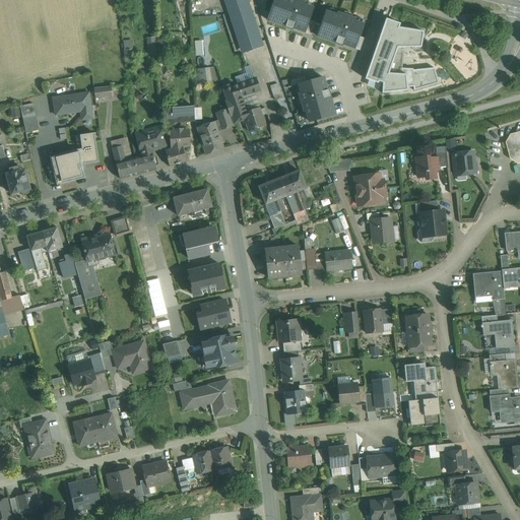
[(247,0),(223,0),(240,48),(261,41),(247,0)]
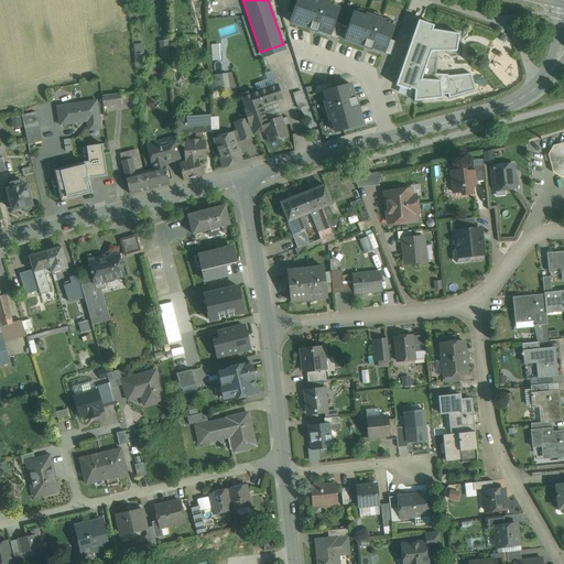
[(343,7),(323,0),(294,0),(288,23),(333,38),(343,7)]
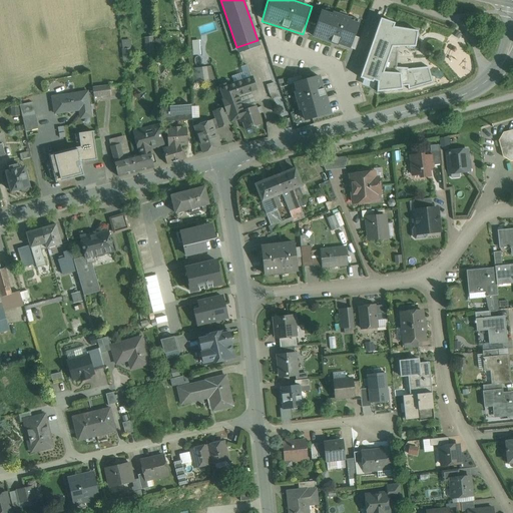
[(321,10),(312,37),(350,50),(359,23),(321,10)]
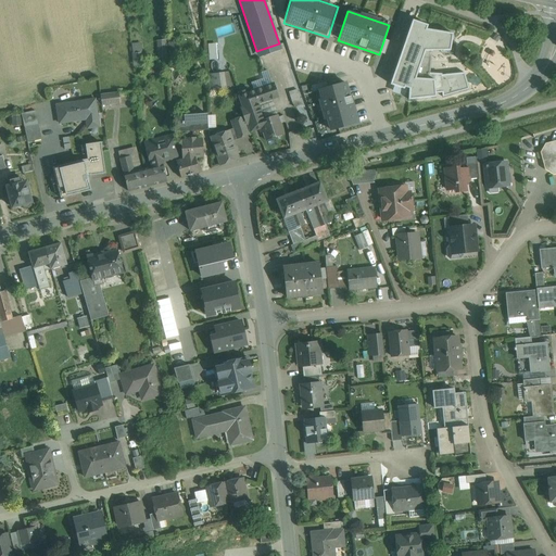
[(426,26),(413,22),(391,84),(403,88),(404,86),(409,88),(409,98),(434,97),(434,92),(441,91),(441,97),(468,89),(464,73),(443,75),(429,74),(431,51),(450,50),(452,35),(425,29),(426,26)]
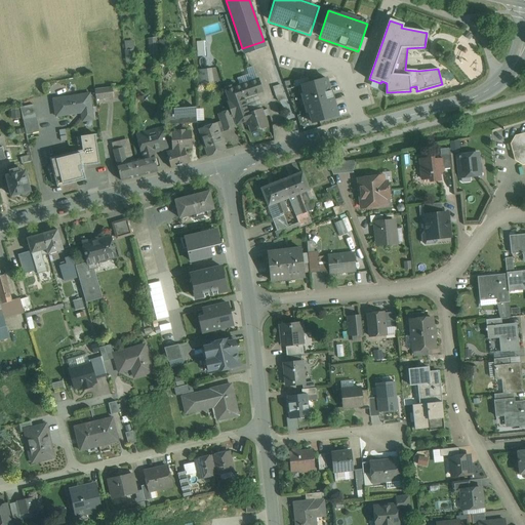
[(158,55),(157,38),(148,38),(149,55),(158,55)]
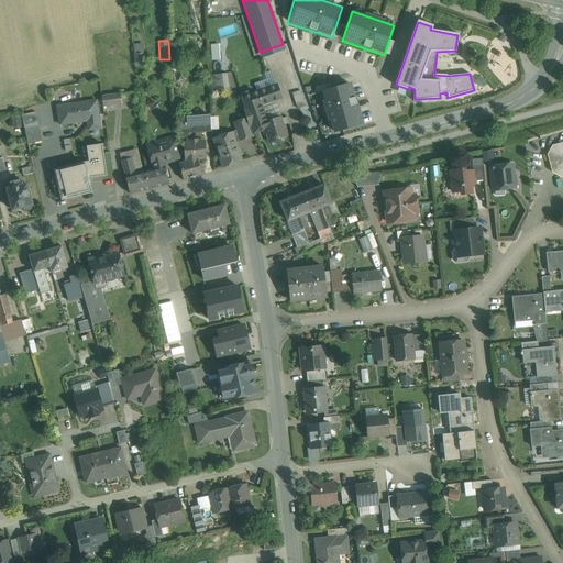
[(143,54),(133,54),(134,67),(144,67),(143,54)]
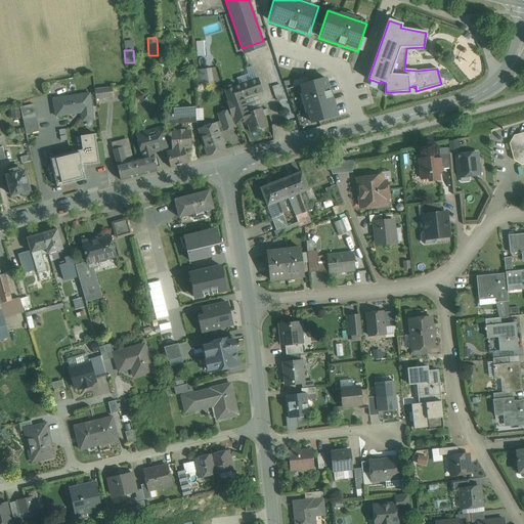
[(211,69),(197,71),(199,86),(213,84),(211,69)]
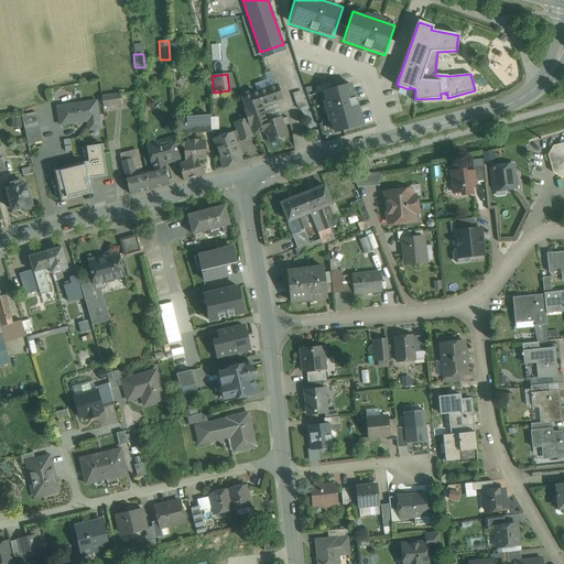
[(353,82),(322,90),(334,132),(364,125),(353,82)]
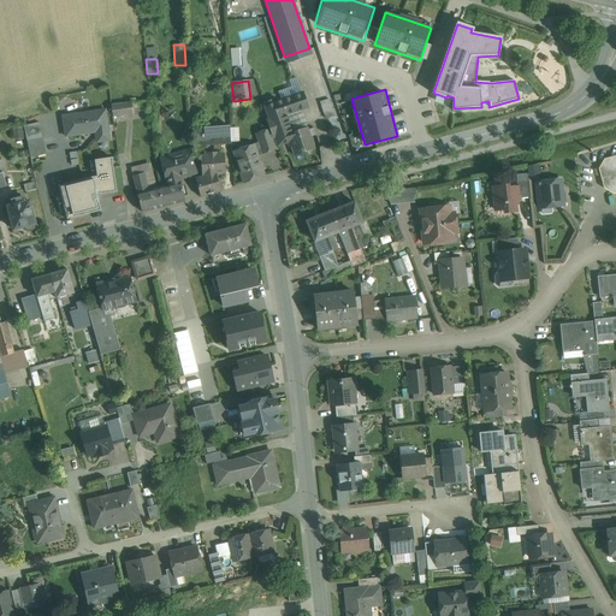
[(270,120),(279,117),(301,110),(307,107),(302,94),(274,104),(272,100),(264,104),(270,120)]
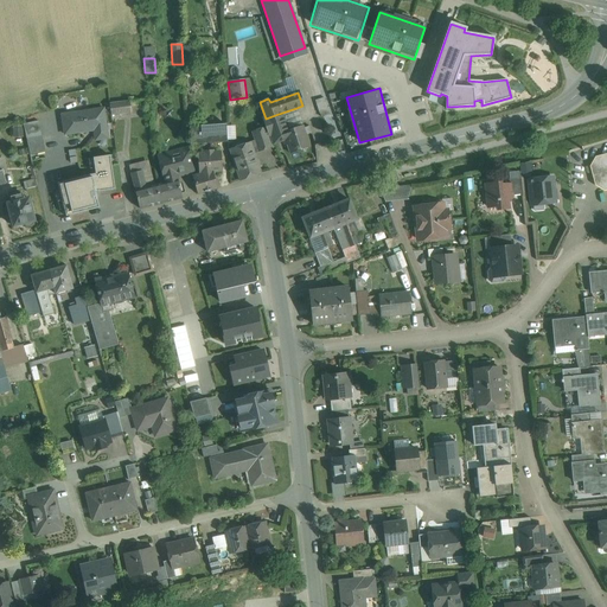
[(129,101),(109,103),(112,115),(132,113),(129,101)]
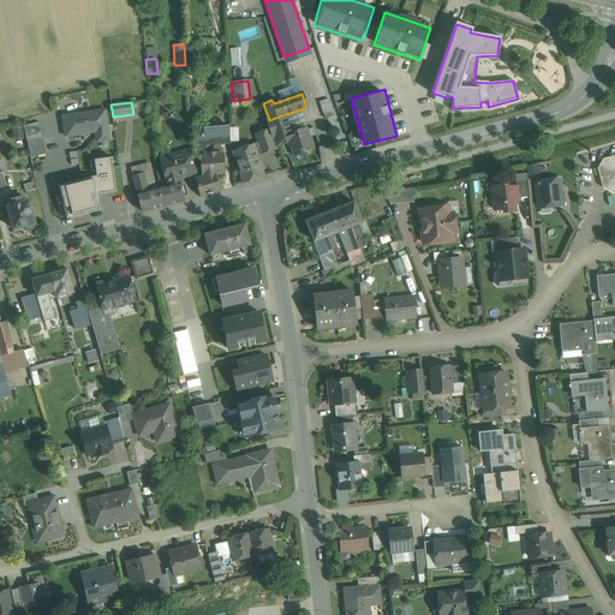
[(280,118),(286,132),(287,135),(306,127),(300,109),(279,117),(279,119),(280,118)]
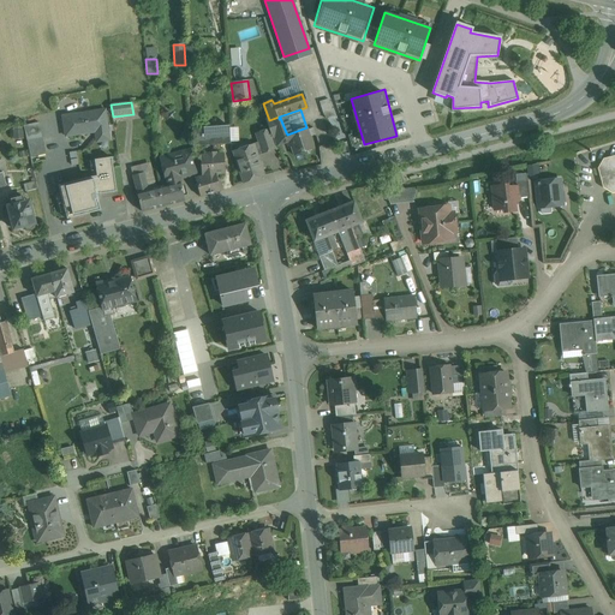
[(105,111),(63,117),(66,136),(95,132),(97,142),(109,141),(105,111)]
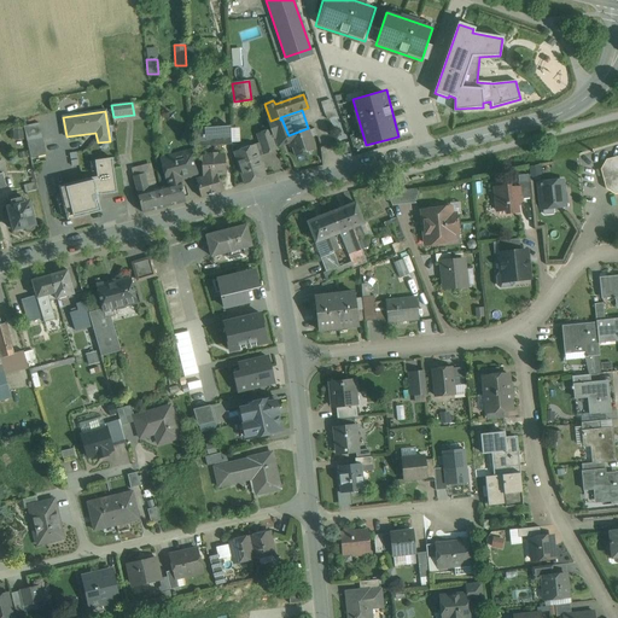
[(270,121),(268,122),(270,129),(273,138),(287,133),(281,118),(280,120),(280,117),(270,121)]
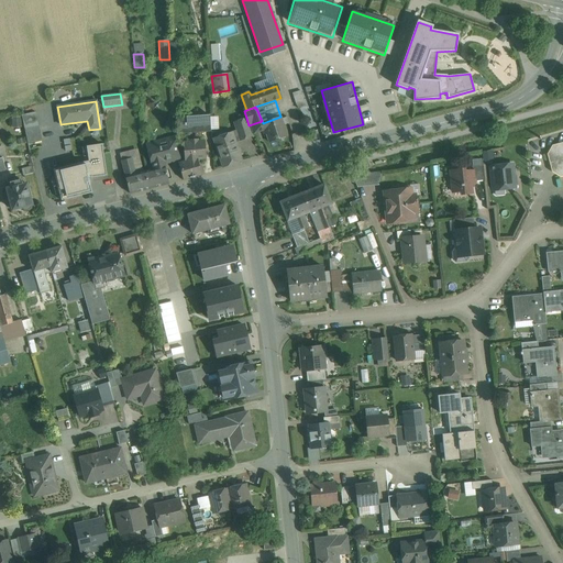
[(35,112),(22,116),(28,144),(42,141),(35,112)]
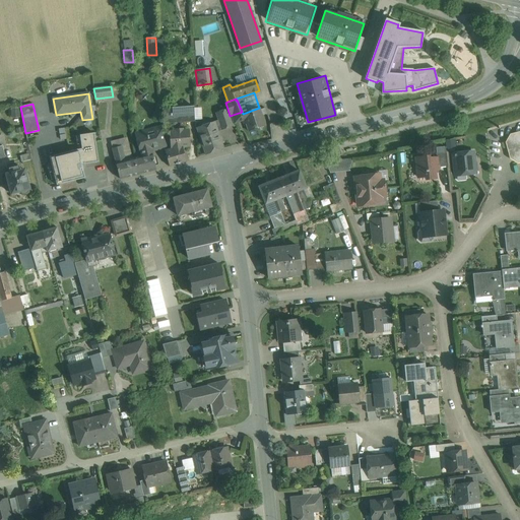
[(19,107),(10,108),(11,117),(20,116),(19,107)]
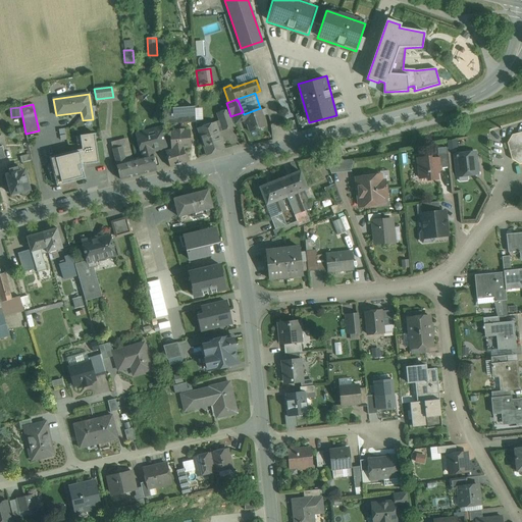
[(195,107),(162,109),(163,123),(196,121),(195,107)]
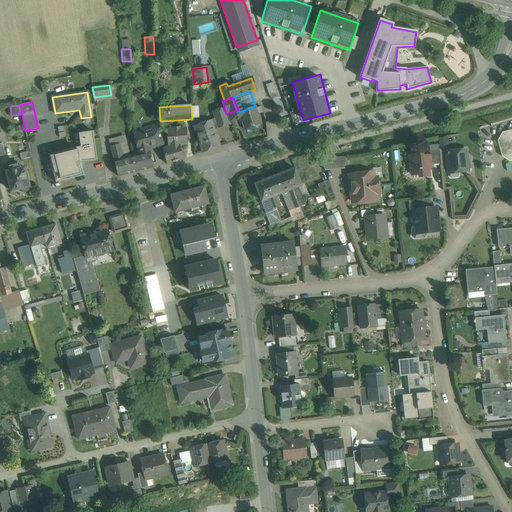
[(239,112),(237,112),(239,118),(241,118),(245,130),(261,124),(255,106),(239,112)]
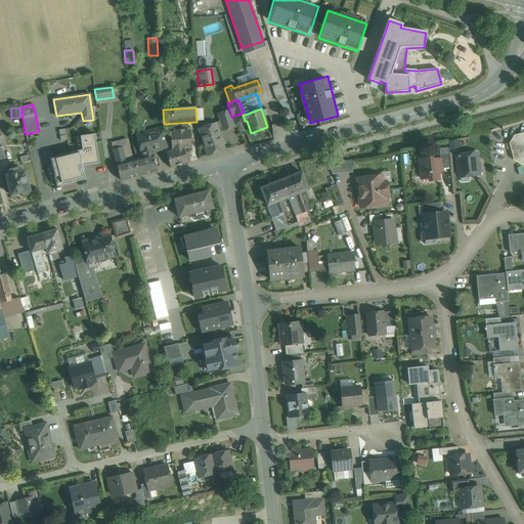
[(229,110),(217,114),(221,126),(233,122),(231,117),(229,110)]
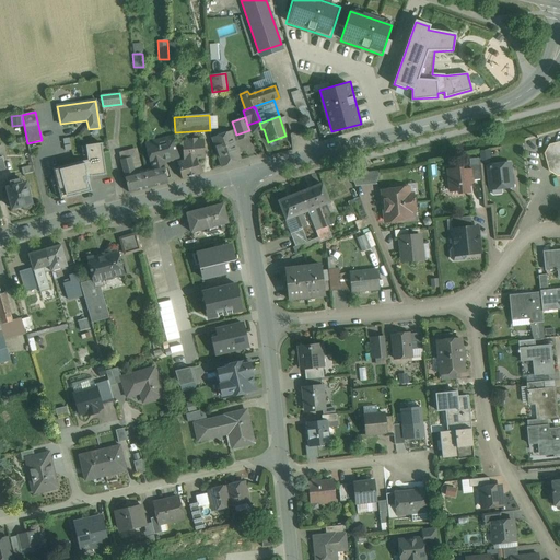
[(231,131),(212,138),(221,167),(241,161),(231,131)]
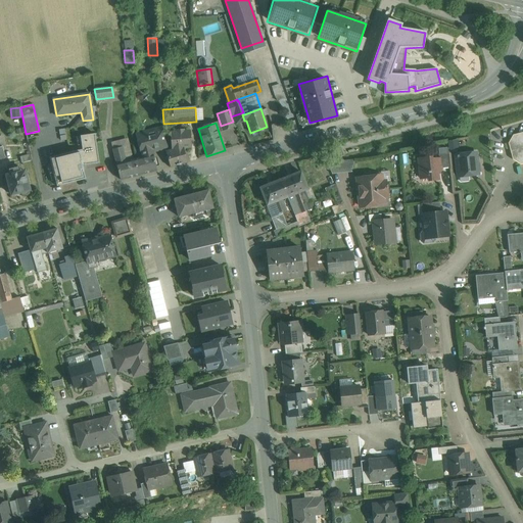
[(144,157),(148,173),(157,171),(151,149),(165,145),(164,130),(138,137),(140,145),(139,147),(140,151),(142,152),(144,157)]
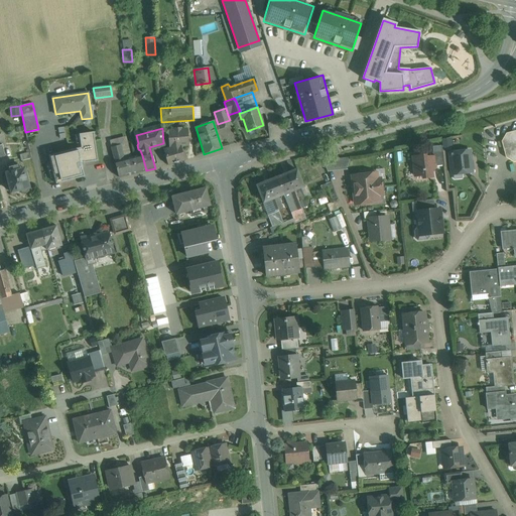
[(186,130),(168,131),(170,148),(163,150),(167,165),(184,160),(180,146),(187,144),(186,130)]
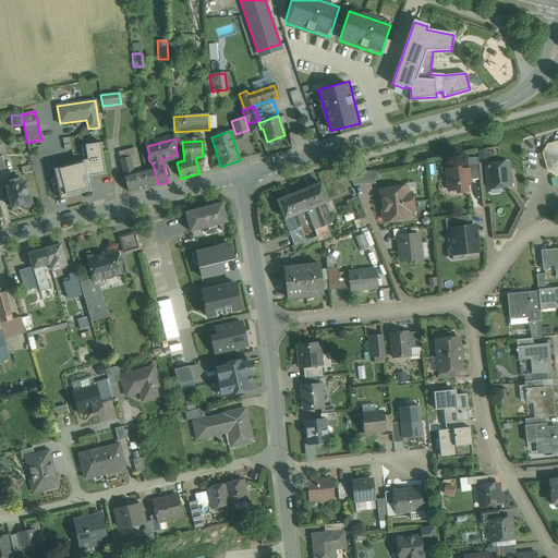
[(88,159),(53,168),(61,199),(92,191),(88,176),(91,176),(91,177),(106,174),(101,143),(86,146),(88,159)]
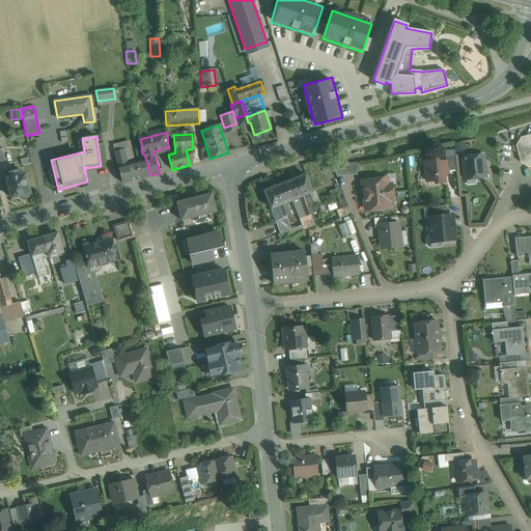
[(530,136),(521,139),(518,146),(522,162),(528,166),(530,164),(530,136)]
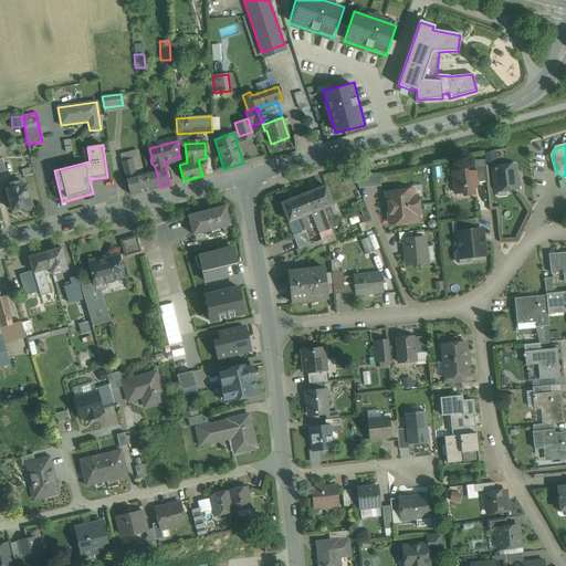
[(136,176),(133,159),(123,163),(130,195),(150,190),(146,173),(136,176)]
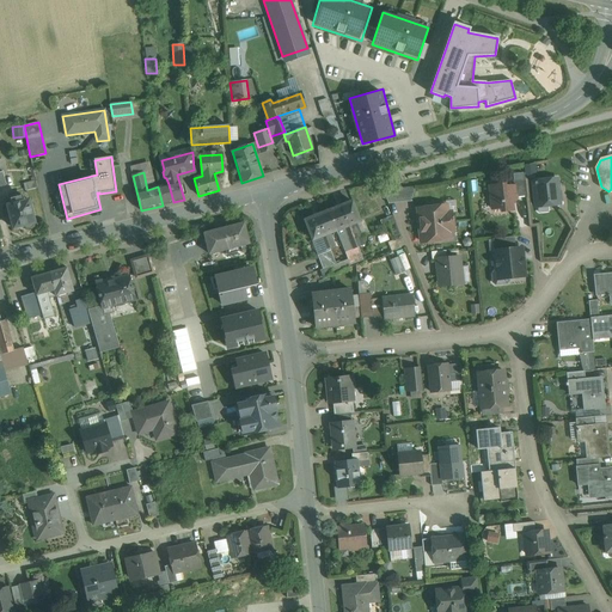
[(524,179),(513,181),(514,187),(515,195),(518,196),(518,197),(526,197),(524,179)]
